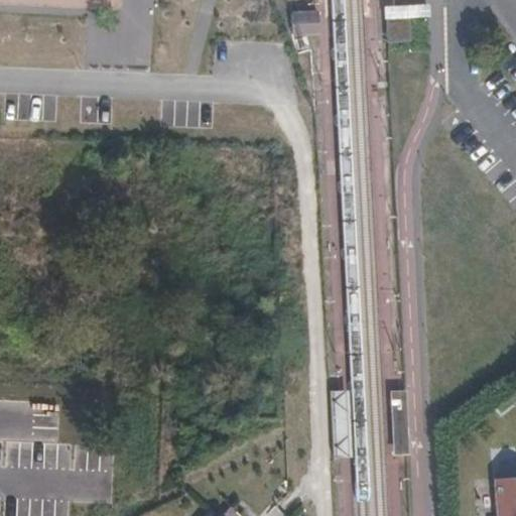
[(427,5),(385,6),(385,19),(409,18),(427,18),(427,5)]
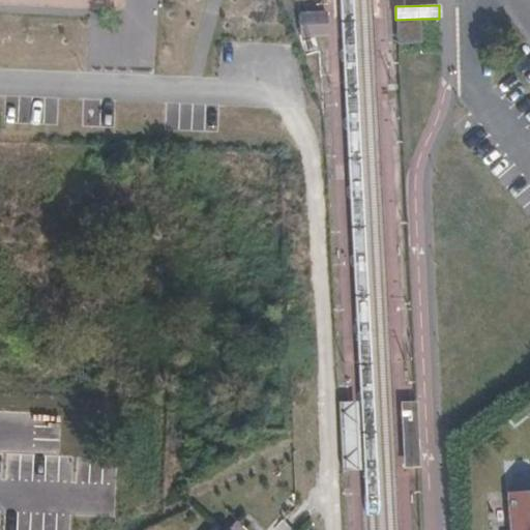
[(328,35),(327,9),(323,9),(299,9),(300,36),(320,35),(328,35)]
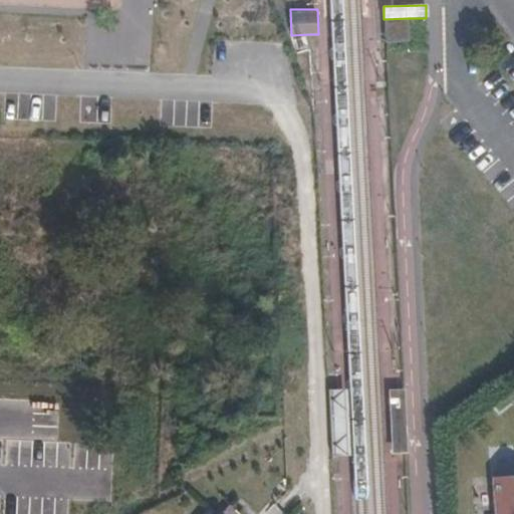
[(337,386),(325,387),(328,454),(340,453),(349,453),(346,386),(337,386)]
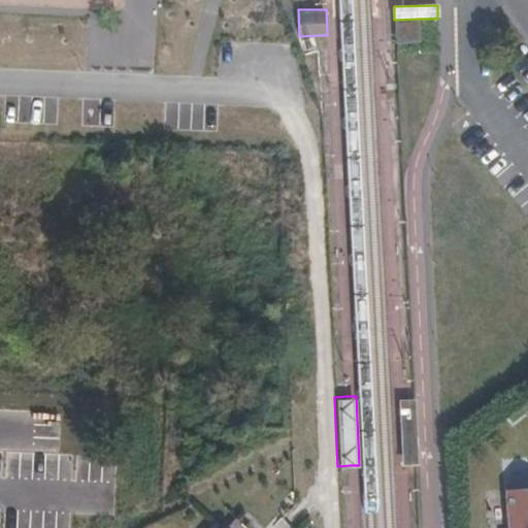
[(527,527),(527,490),(510,491),(512,527),(527,527)]
